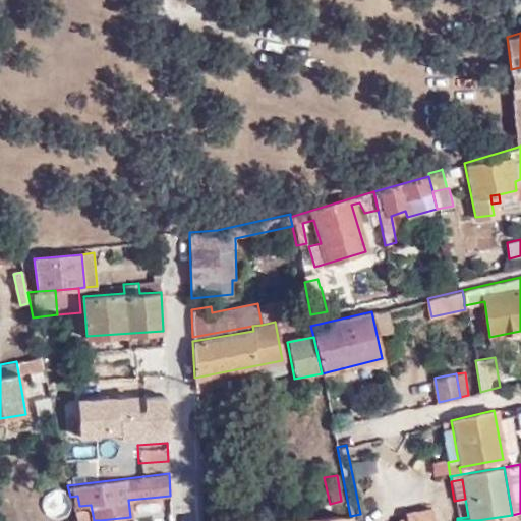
[(155,501),(133,504),(134,517),(157,514),(155,501)]
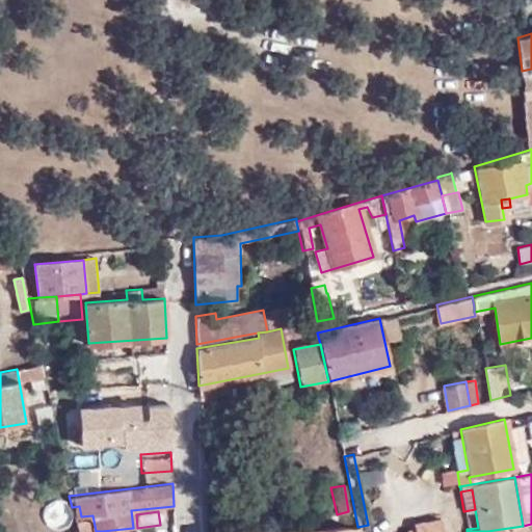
[(444,531),(442,521),(414,526),(415,531),(414,531),(444,531)]
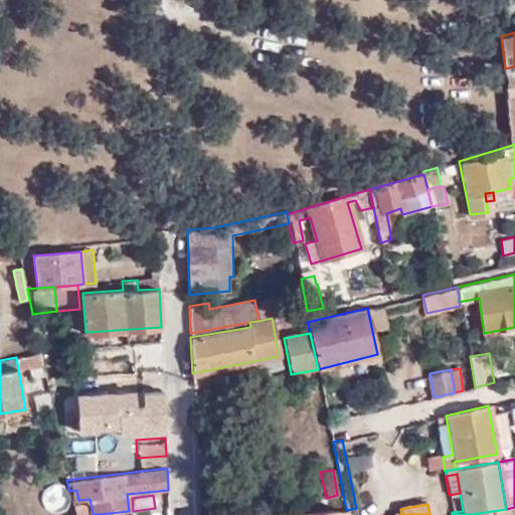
[(84,514),(83,505),(72,506),(73,514),(84,514)]
